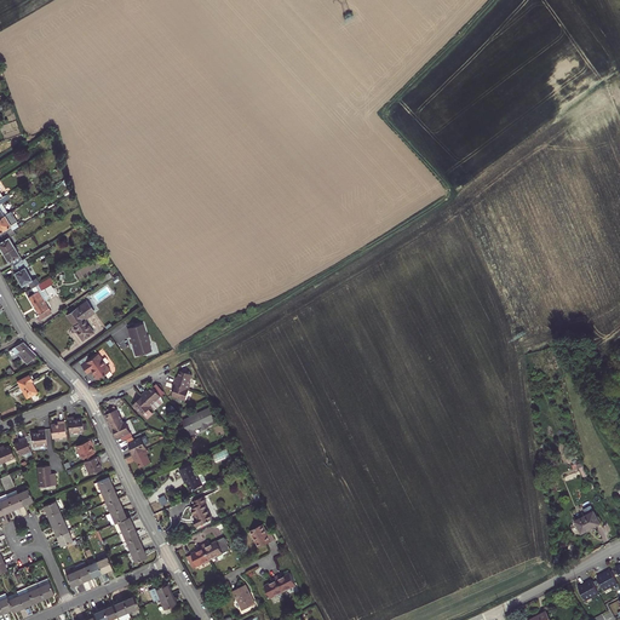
[(0,218),(0,234),(1,236),(13,230),(5,216),(0,218)]
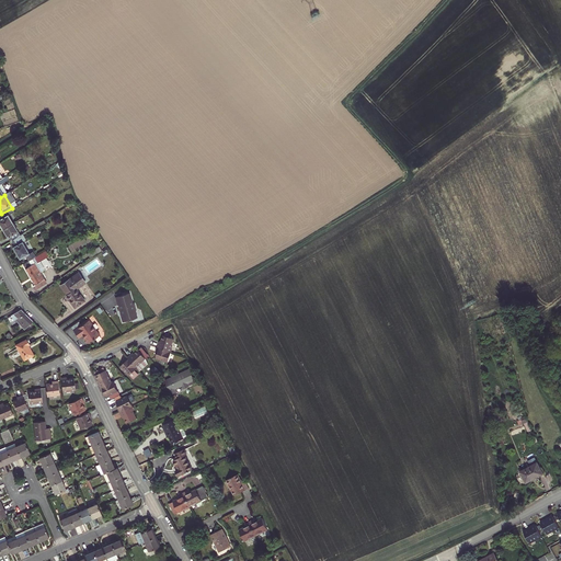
[(0,219),(0,224),(3,229),(13,224),(8,216),(14,212),(12,208),(1,214),(3,218),(0,219)]
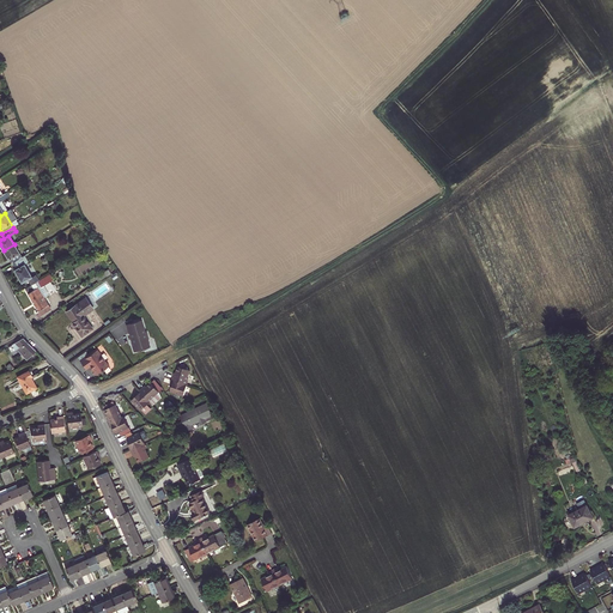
[(14,269),(22,283),(28,279),(31,285),(32,284),(38,280),(36,274),(31,277),(23,261),(50,244),(48,241),(22,258),(11,263),(14,269)]
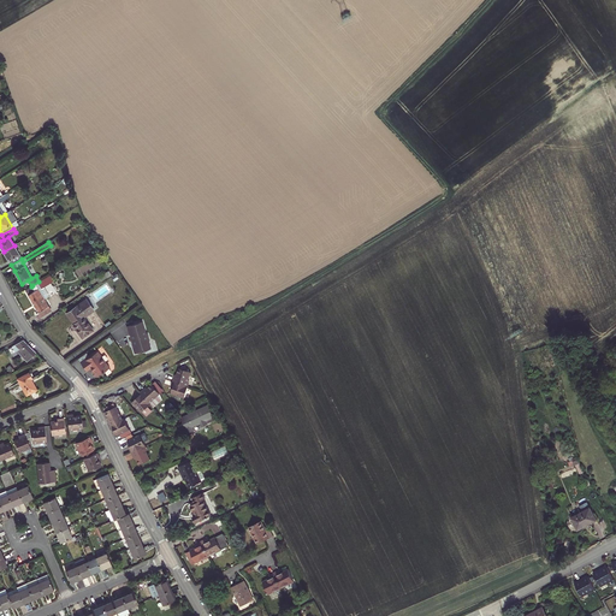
[(4,252),(11,265),(22,259),(15,246),(4,252)]
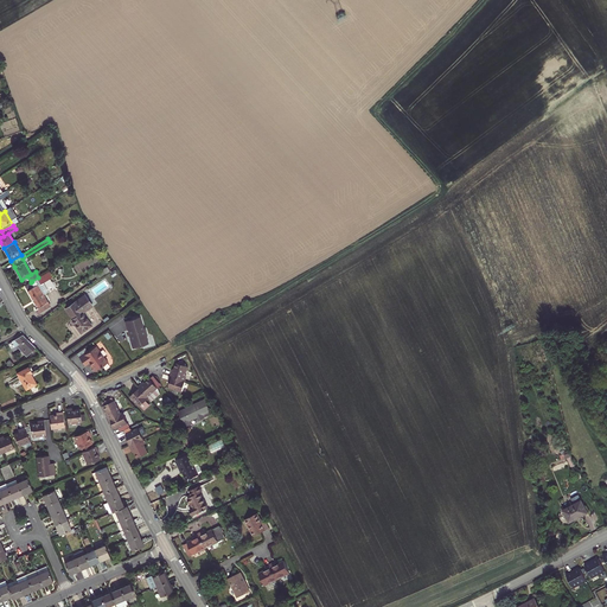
[(108,267),(95,275),(97,280),(98,279),(104,275),(110,272),(108,267)]
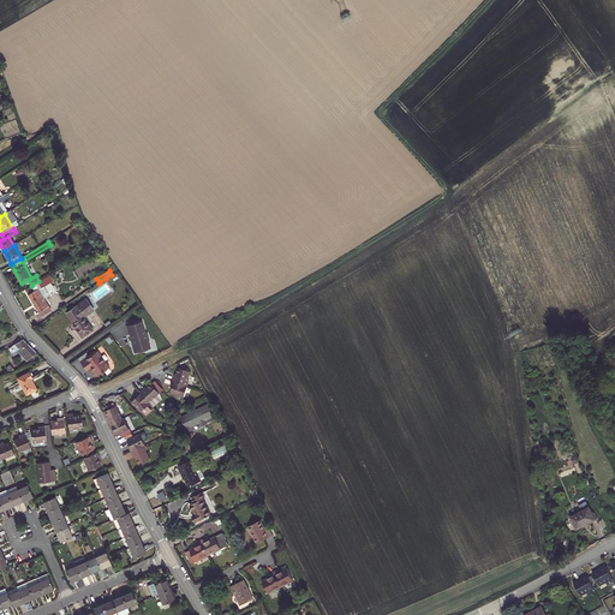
[(39,284),(41,288),(54,281),(51,275),(39,284)]
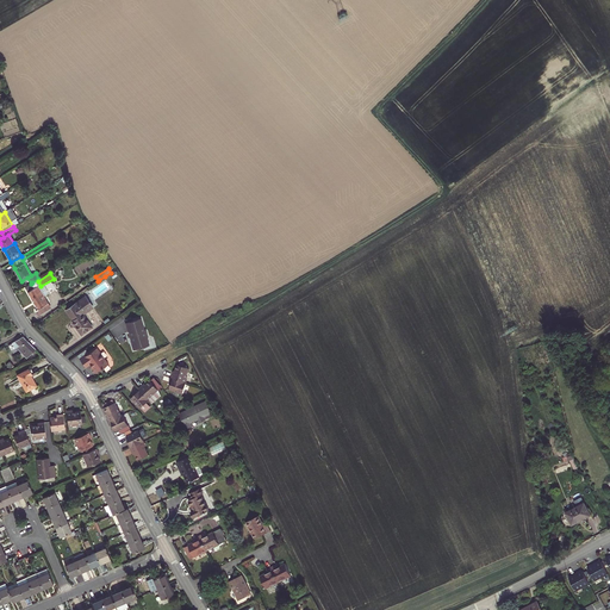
[(32,282),(31,284),(25,287),(38,310),(36,311),(38,315),(50,307),(38,287),(33,290),(32,286),(33,285),(32,282)]
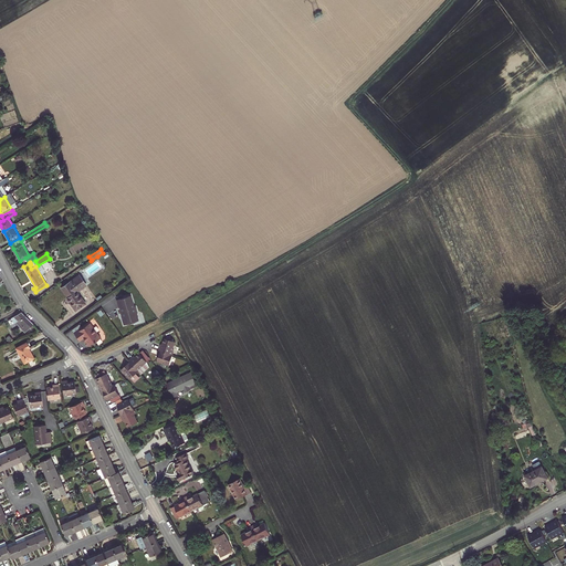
[(70,302),(75,311),(85,304),(77,292),(86,285),(80,275),(61,287),(69,297),(71,302),(70,302)]
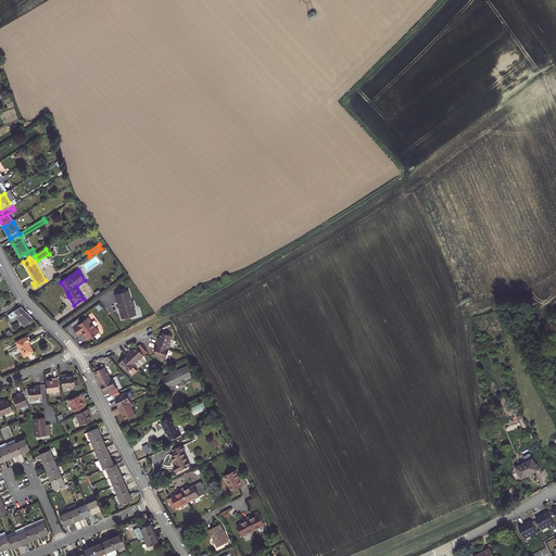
[(128,291),(114,295),(122,319),(137,315),(135,307),(136,307),(134,302),(131,302),(128,291)]
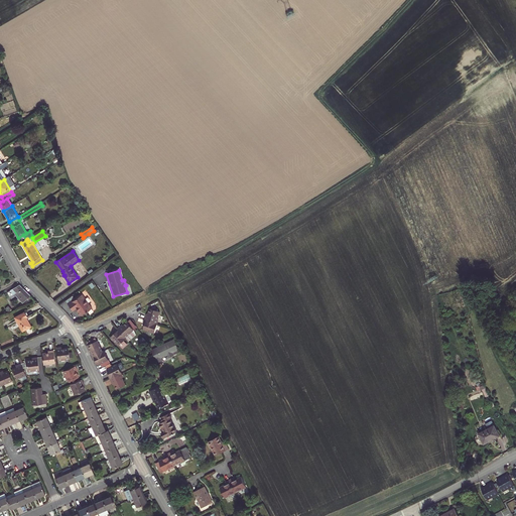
[(23,301),(30,295),(19,285),(7,292),(10,296),(14,294),(16,293),(23,301)]
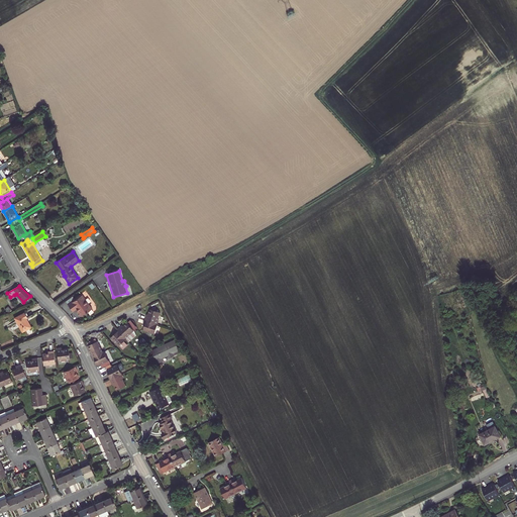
[(16,294),(14,295),(22,304),(23,302),(16,294)]
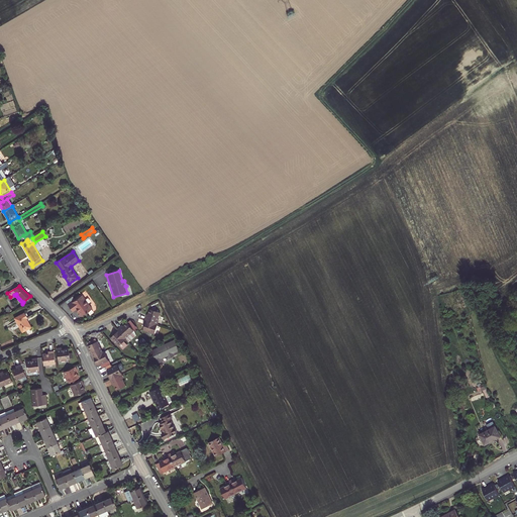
[(83,299),(81,296),(67,306),(71,312),(75,310),(77,313),(76,313),(79,318),(91,309),(87,304),(86,305),(83,301),(83,299)]
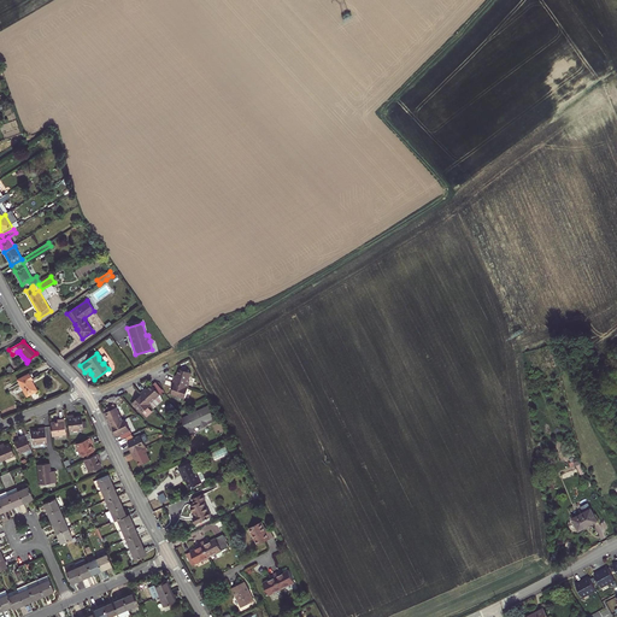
[(177,377),(176,377),(174,382),(187,387),(189,382),(192,372),(191,372),(186,370),(186,369),(186,368),(182,366),(182,369),(181,369),(177,377)]
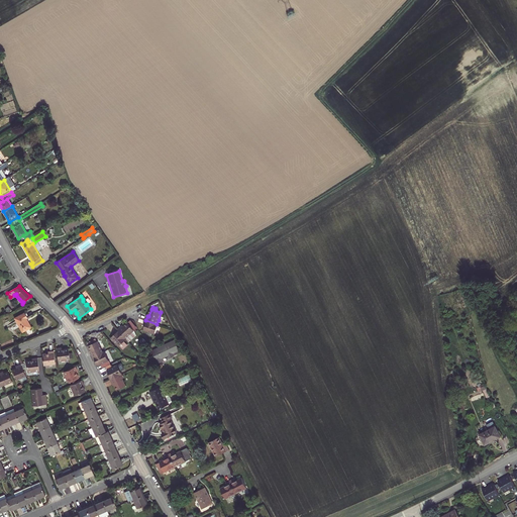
[(22,332),(31,327),(26,318),(27,318),(25,313),(15,318),(22,332)]
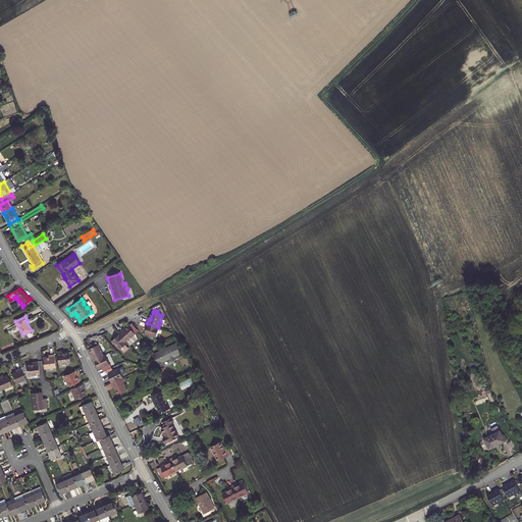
[(147,323),(145,328),(147,328),(146,333),(157,336),(160,327),(158,327),(147,323)]
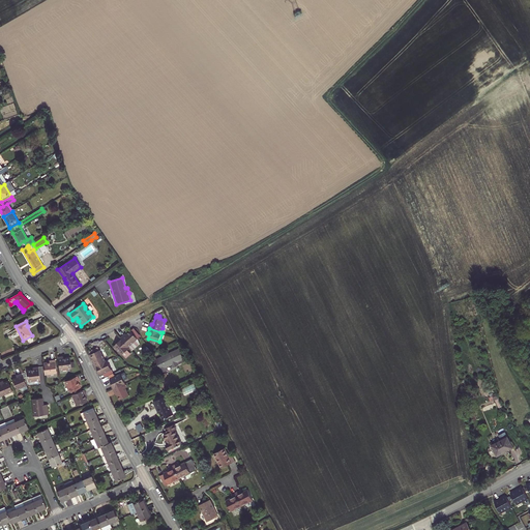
[(133,344),(139,339),(131,330),(125,335),(124,334),(121,337),(129,347),(133,344)]
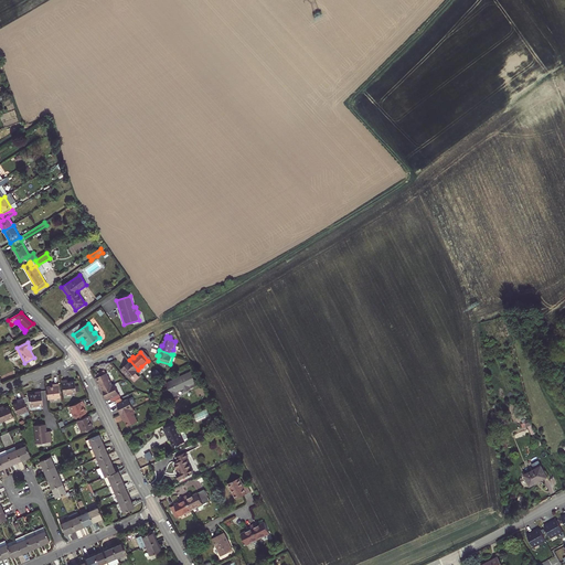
[(123,369),(130,379),(138,371),(138,370),(129,360),(125,363),(126,365),(123,369)]
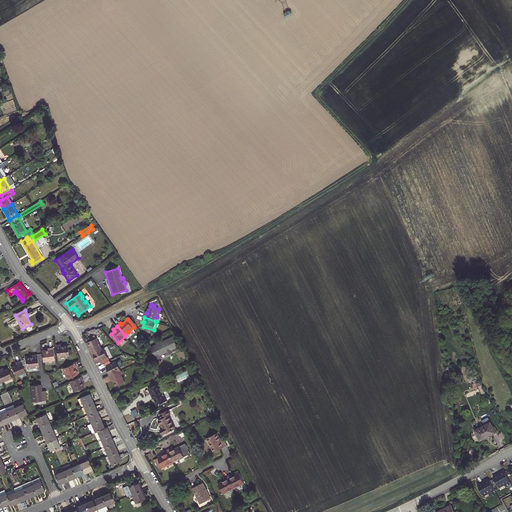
[(90,349),(92,354),(103,349),(97,338),(96,338),(95,335),(87,339),(91,349),(90,349)]
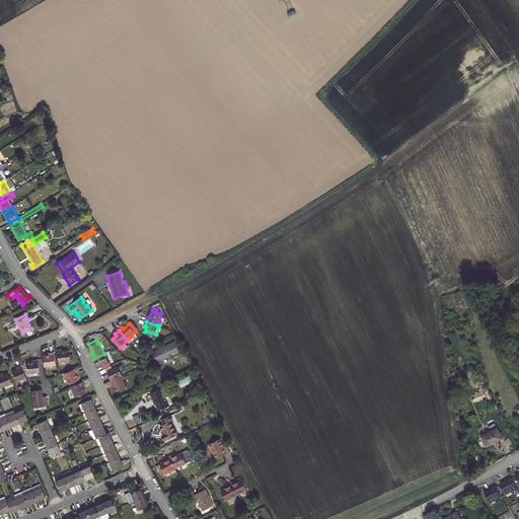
[(153,353),(159,365),(163,363),(162,361),(169,357),(170,360),(174,358),(177,356),(176,354),(180,352),(178,349),(177,346),(175,342),(153,353)]
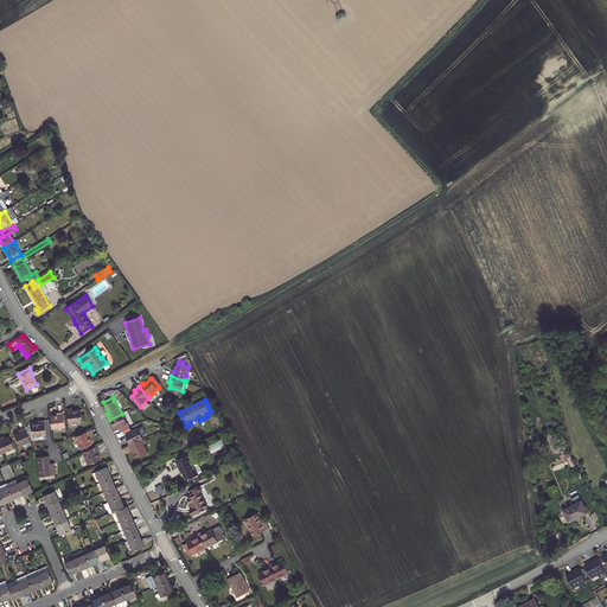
[(68,423),(82,422),(81,409),(74,410),(71,410),(71,408),(66,409),(68,423)]
